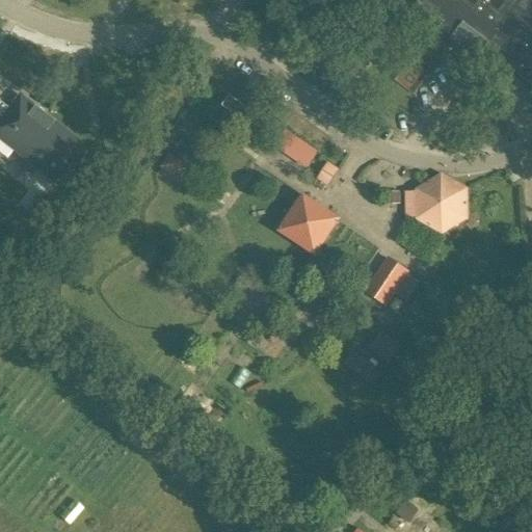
[(531,0),(506,0),(498,11),(483,0),(479,0),(475,8),(463,0),(397,0),(392,8),(405,18),(403,22),(429,42),(439,30),(450,40),(448,43),(475,62),(484,50),(531,85),(531,0)]
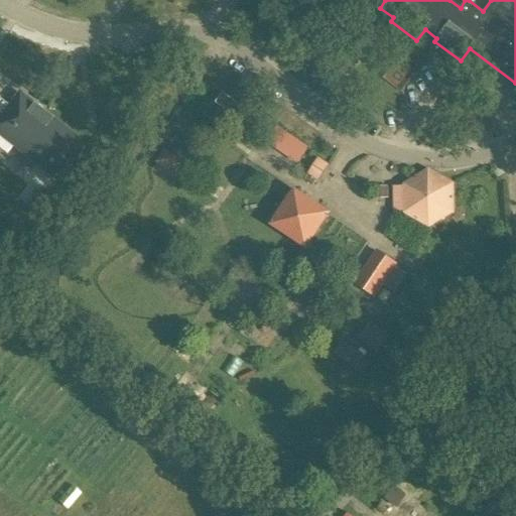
[(222,93),(215,103),(255,132),(262,122),(222,93)]
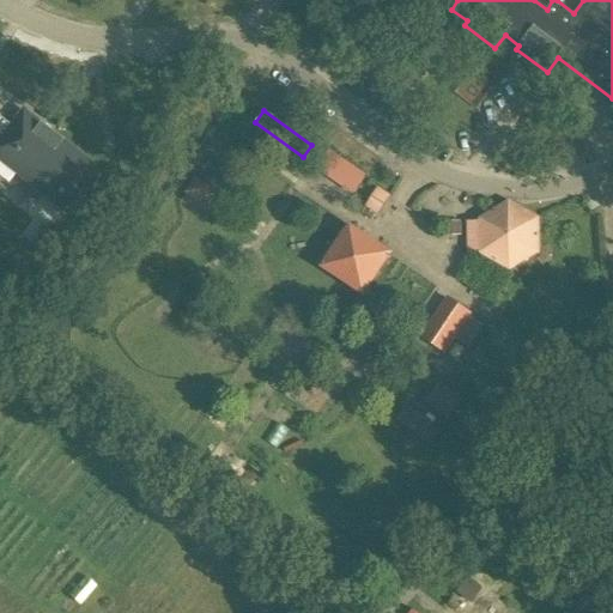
[(0,158),(70,214),(78,205),(86,212),(107,187),(98,180),(102,175),(50,133),(23,111),(11,127),(0,119),(0,158)]
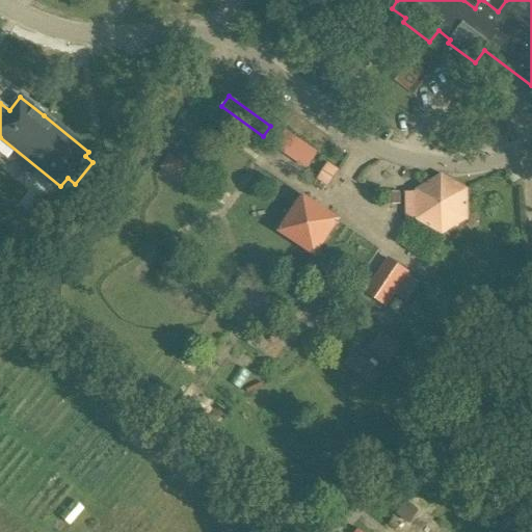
[(320,156),(328,136),(296,124),(288,143),(320,156)]
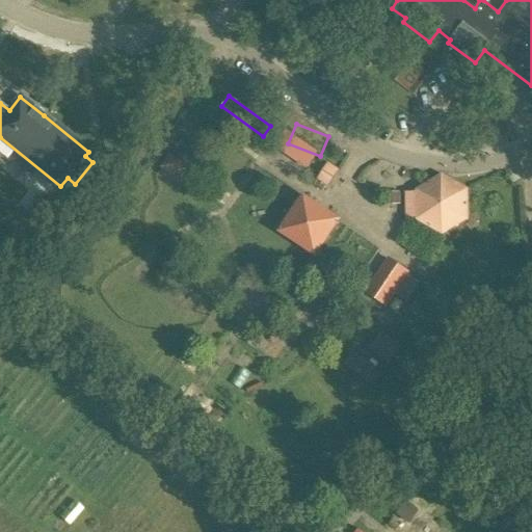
[(180,163),(169,157),(162,167),(173,174),(180,163)]
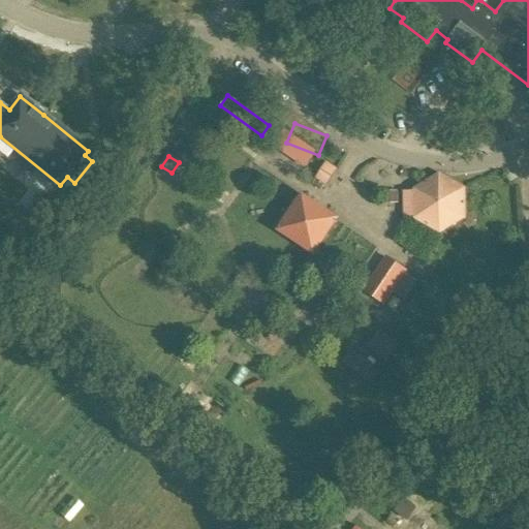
[(325,183),(334,169),(324,163),(316,176),(325,183)]
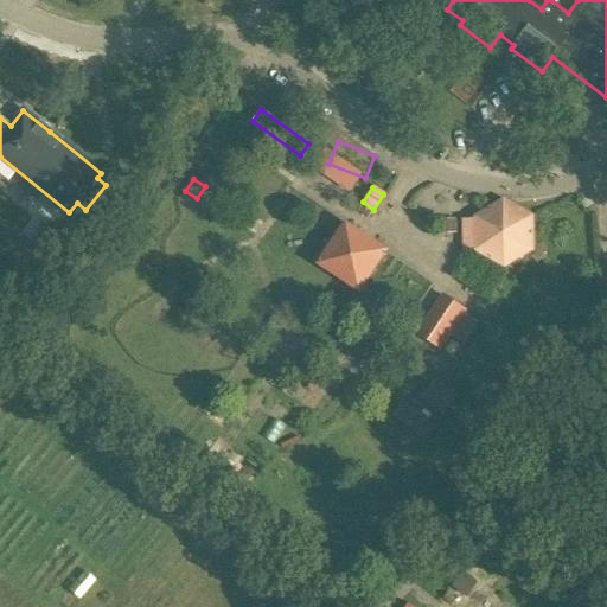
[(462,219),(464,250),(477,250),(505,266),(531,249),(529,217),(504,203),(477,219),(462,219)]
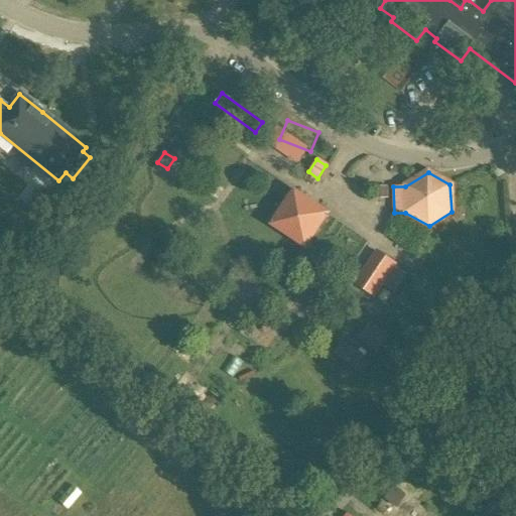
[(42,186),(27,205),(36,212),(50,194),(42,186)]
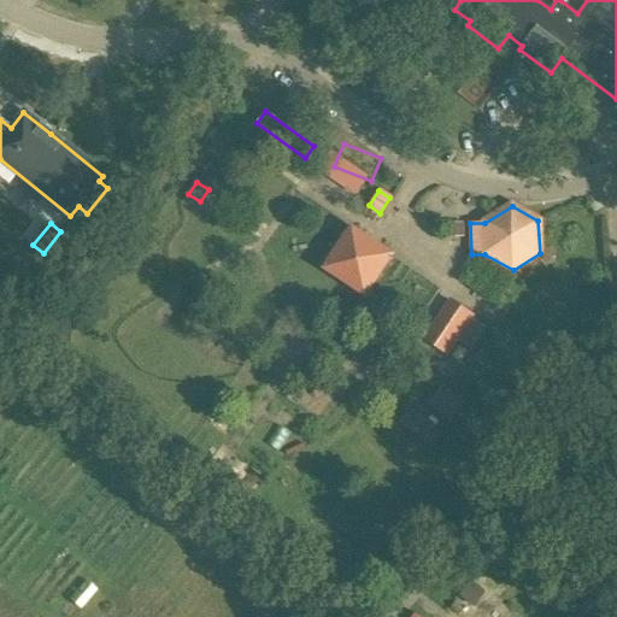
[(448,236),(462,236),(463,223),(447,224),(448,236)]
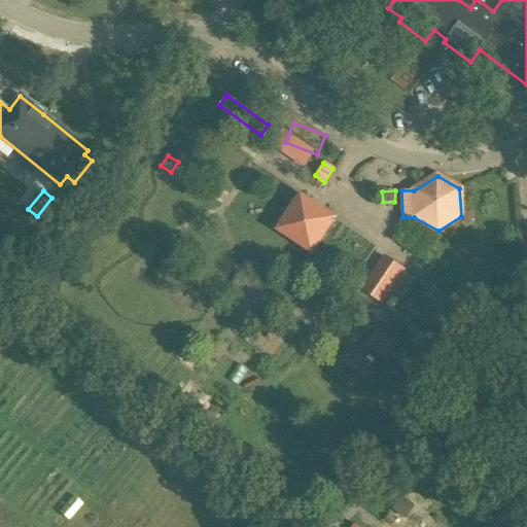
[(312,253),(335,219),(335,218),(300,196),(277,230),(312,253)]
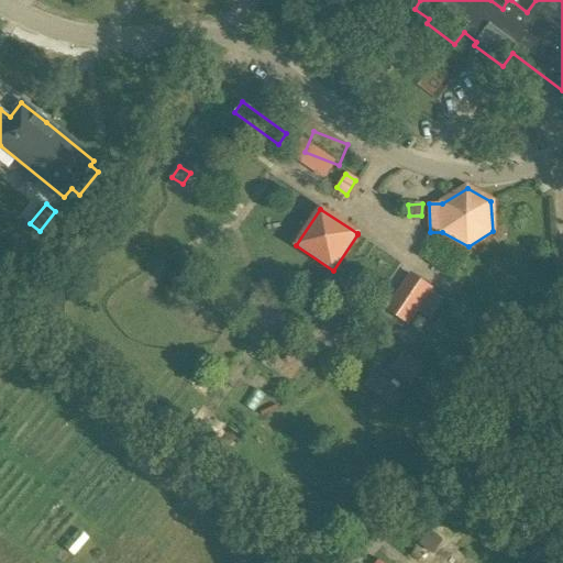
[(422,316),(441,291),(434,286),(432,289),(410,275),(387,309),(409,324),(417,312),(422,316)]
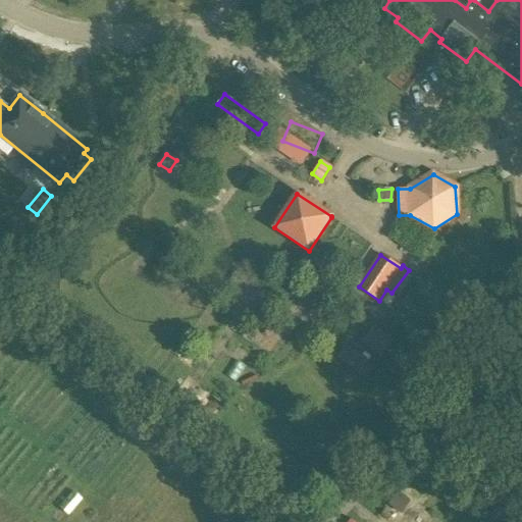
[(373,327),(361,343),(379,357),(392,341),(373,327)]
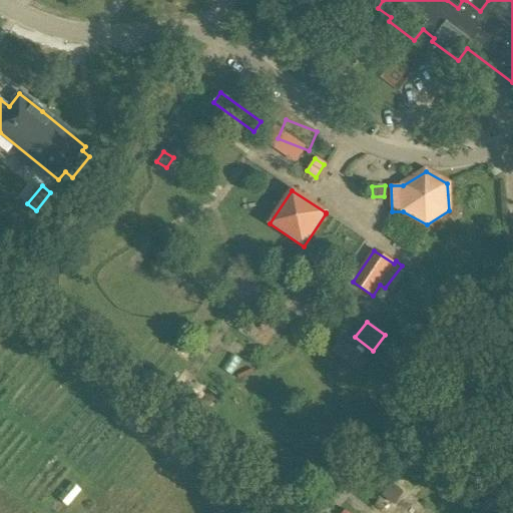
[(394,483),(406,492),(417,478),(405,469),(394,483)]
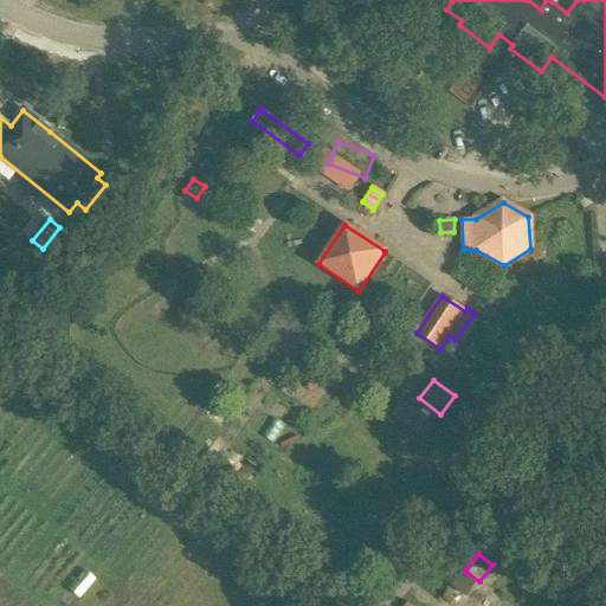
[(459,572),(450,586),(462,594),(472,580),(459,572)]
